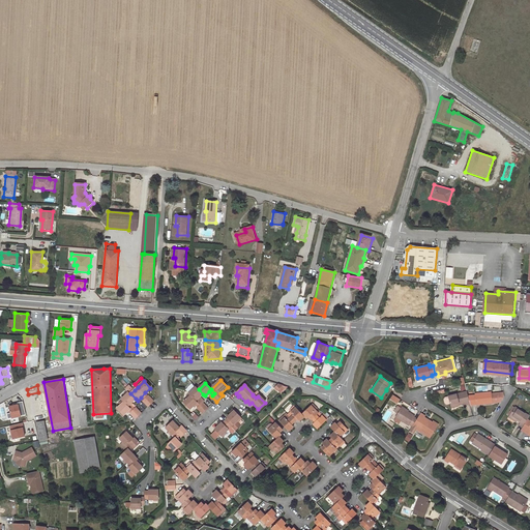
[(203,394),(199,389),(196,386),(188,394),(190,395),(183,403),(190,410),(198,403),(196,401),(200,396),(203,394)]
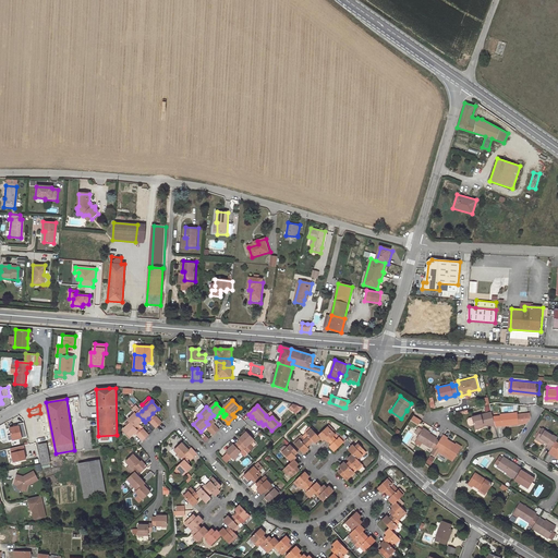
[(496,424),(494,415),(493,411),(470,416),(469,420),(470,424),(472,425),(474,424),(475,427),(488,424),(489,425),(496,424)]
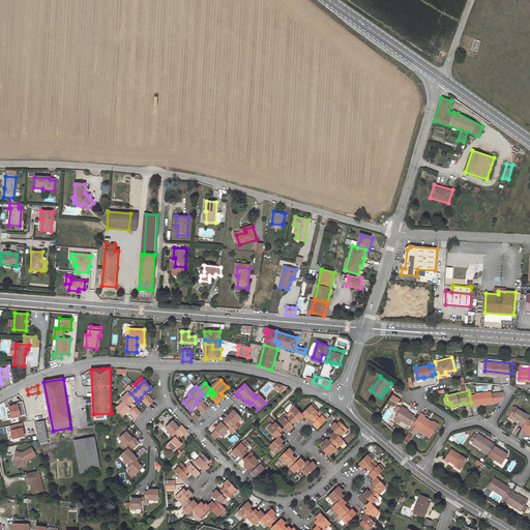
[(475,394),(469,394),(471,403),(471,404),(476,404),(476,402),(483,401),(484,403),(492,402),(492,392),(491,390),(474,392),(475,394)]
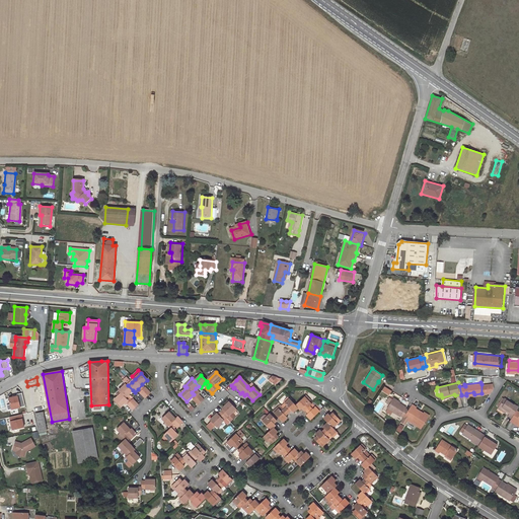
[(495,383),(482,384),(482,393),(491,392),(496,386),(495,383)]
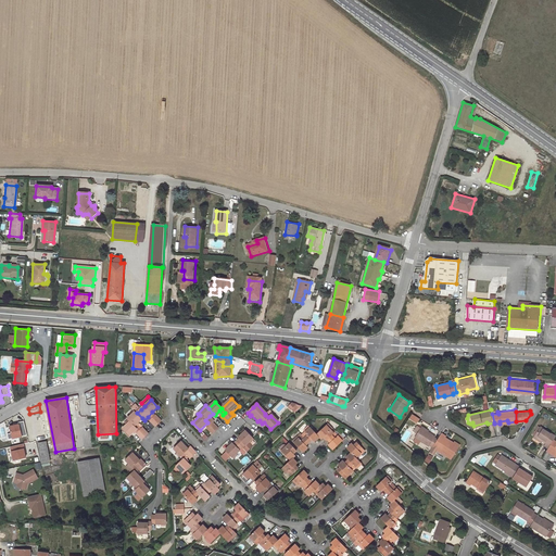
[(40,412),(29,414),(32,420),(34,420),(34,422),(42,420),(40,412)]
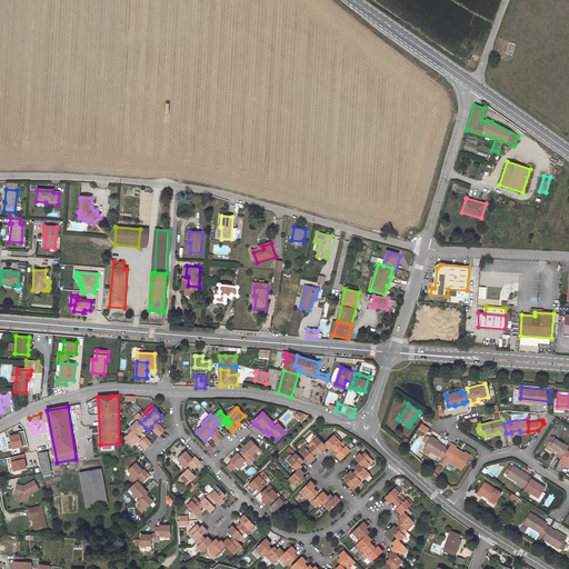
[(146,428),(140,422),(139,421),(131,429),(133,431),(127,439),(133,446),(140,439),(138,436),(146,428)]
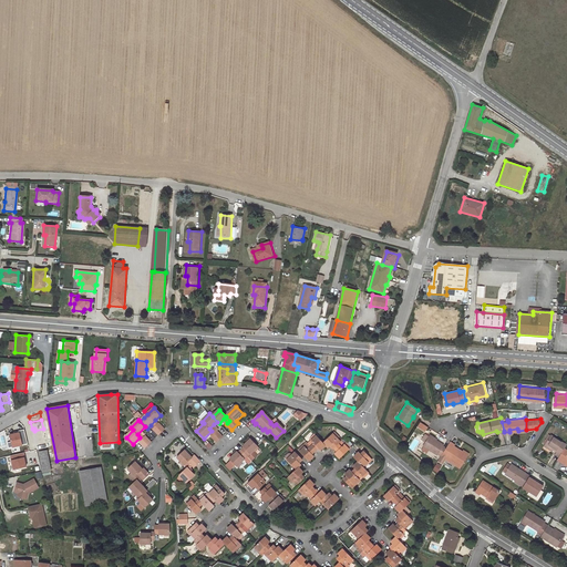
[(154,429),(160,423),(155,420),(151,425),(154,429)]
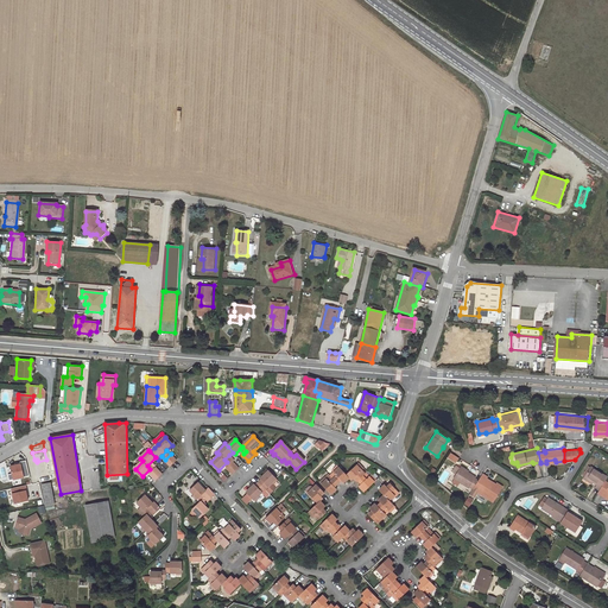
[(458,457),(450,451),(447,456),(456,462),(458,457)]
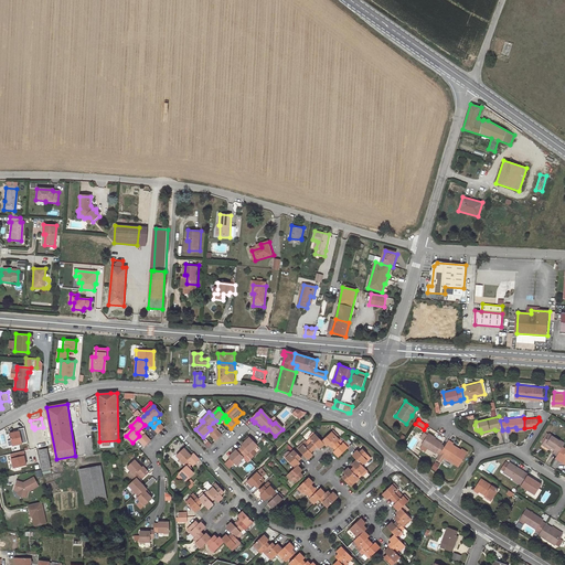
[(159,433),(164,427),(159,422),(153,427),(159,433)]
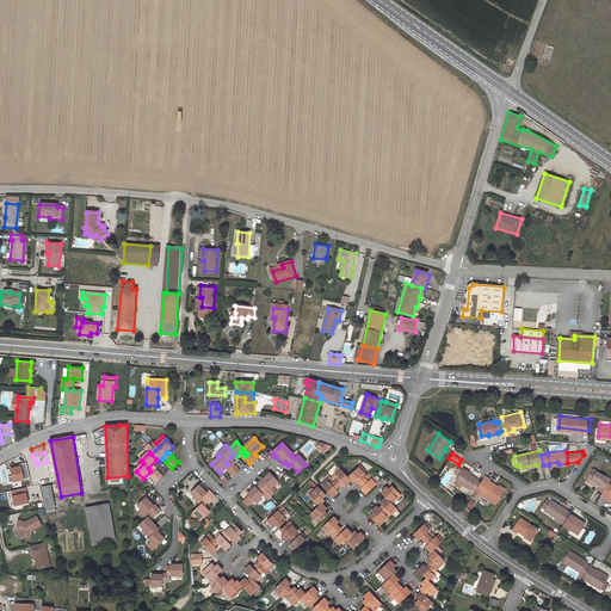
[(230,468),(234,464),(235,463),(230,457),(226,462),(228,464),(230,468)]
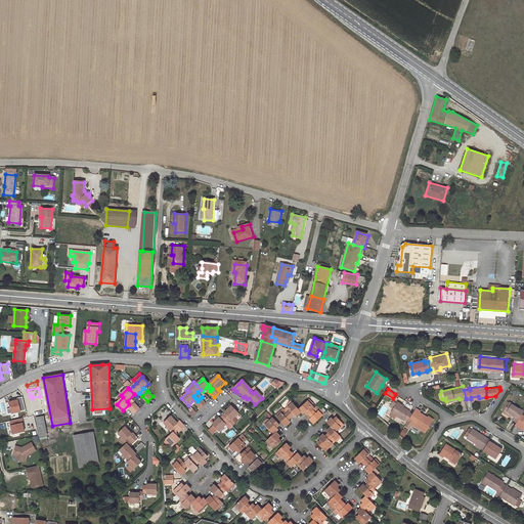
[(14,401),(10,402),(12,408),(8,409),(9,415),(27,410),(25,397),(19,398),(19,400),(14,401)]
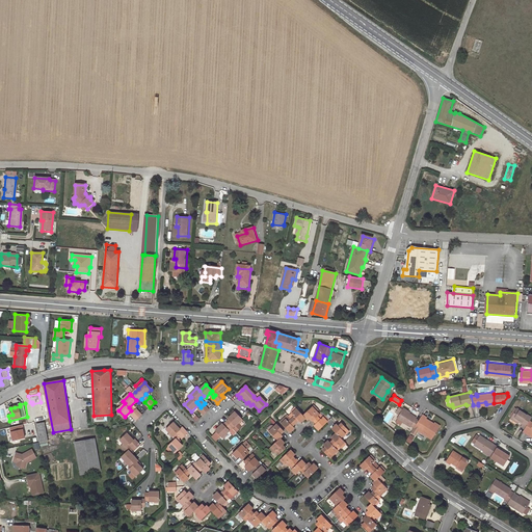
[(203,416),(209,410),(204,404),(201,407),(197,409),(203,416)]
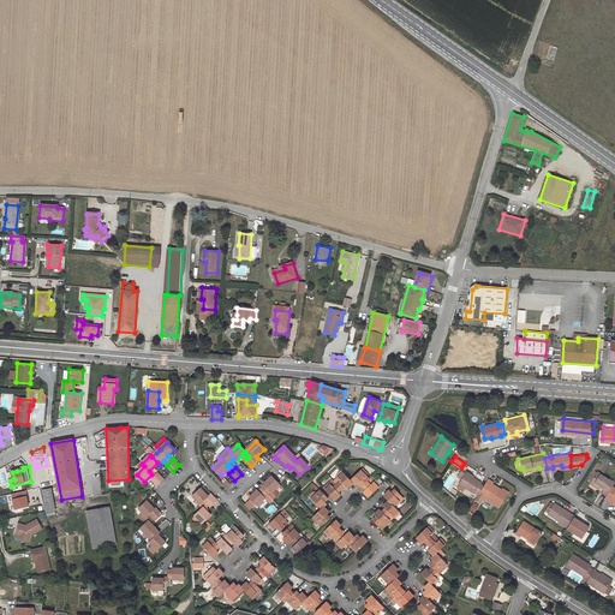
[(359,483),(363,488),(370,481),(366,477),(369,475),(362,470),(351,481),(353,484),(356,487),(358,485),(359,483)]
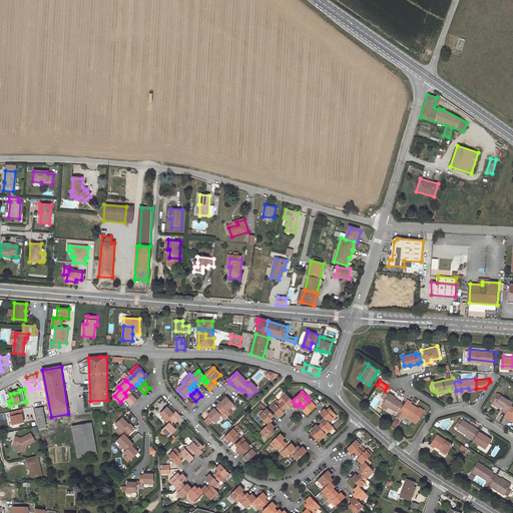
[(400,412),(405,404),(402,402),(403,402),(389,393),(389,394),(386,398),(383,402),(397,411),(397,410),(400,412)]
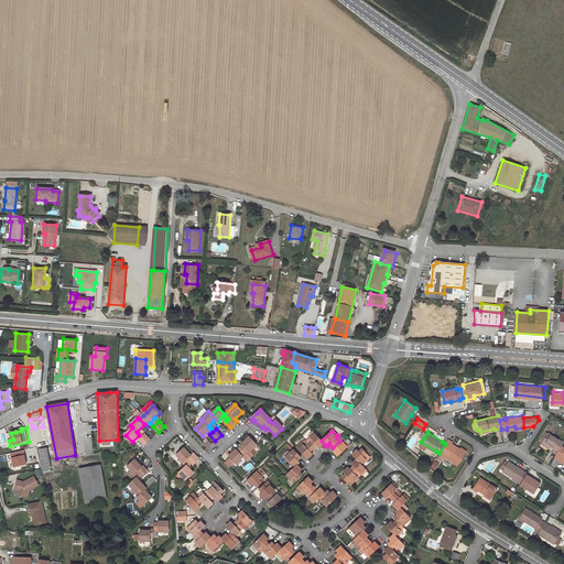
[(563,441),(549,432),(543,441),(549,445),(554,447),(553,451),(556,453),(562,444),(563,441)]
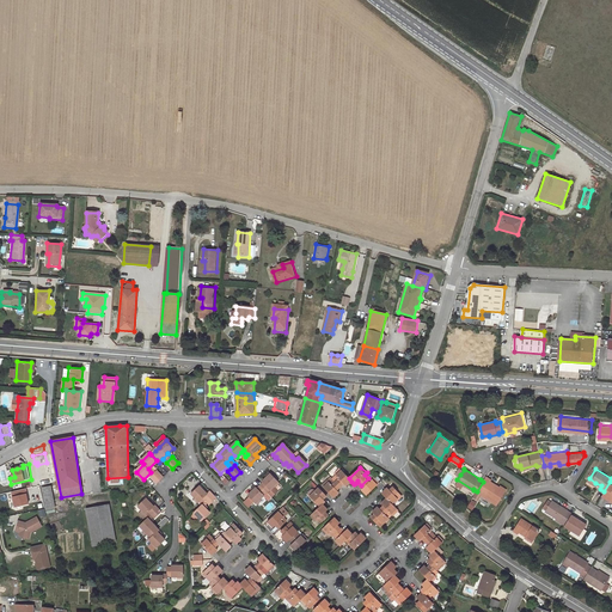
[(157,483),(164,477),(158,470),(152,476),(157,483)]
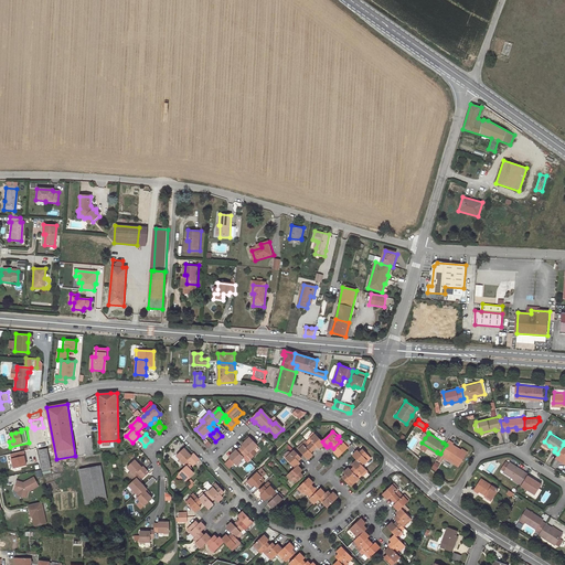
[(316,446),(317,448),(320,449),(324,445),(322,441),(313,434),(309,439),(310,440),(308,443),(313,448),(316,446)]
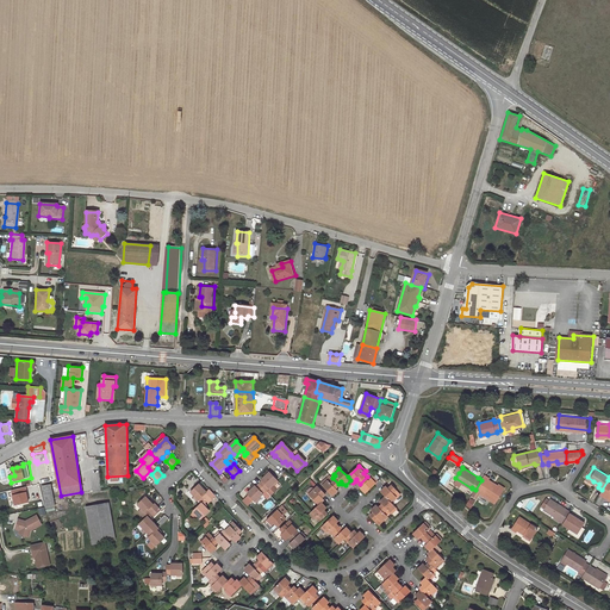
[(278,481),(269,473),(261,481),(262,483),(256,489),(255,487),(248,495),(249,497),(254,502),(256,503),(263,496),(262,495),(266,492),(268,490),(269,490),(273,487),(278,481)]
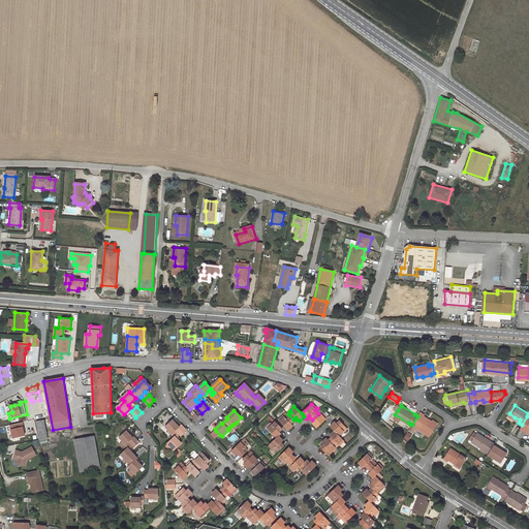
[(417,416),(412,425),(416,427),(430,436),(438,423),(432,419),(431,422),(423,416),(425,414),(421,411),(417,416)]
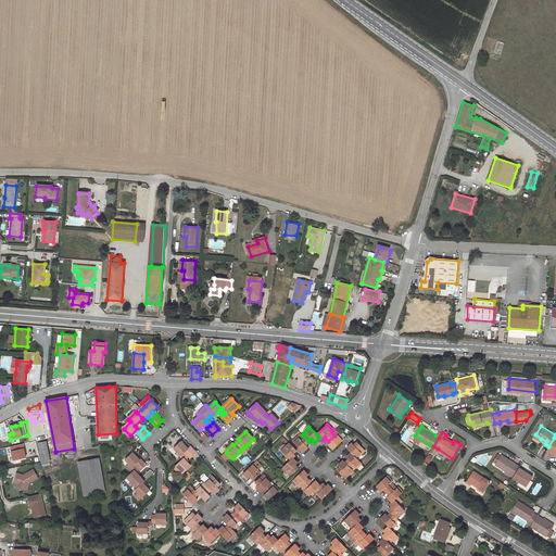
[(134,437),(139,442),(142,439),(137,433),(134,437)]
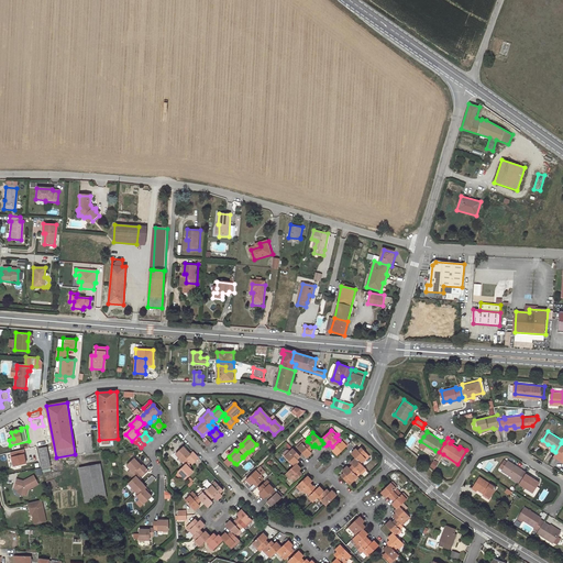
[(37,441),(43,468),(51,467),(45,440),(37,441)]
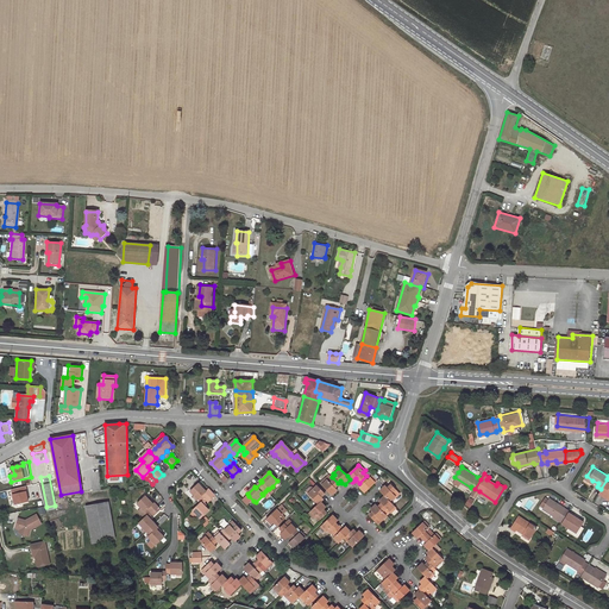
[(366,476),(359,483),(362,485),(359,489),(365,495),(375,485),(375,487),(377,484),(371,477),(369,479),(366,476)]
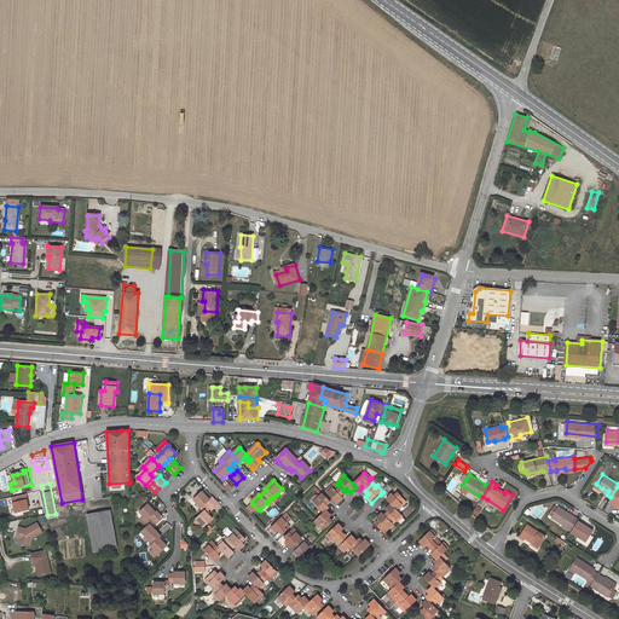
[(343,491),(337,485),(334,489),(333,487),(327,492),(339,504),(343,499),(340,496),(343,491)]
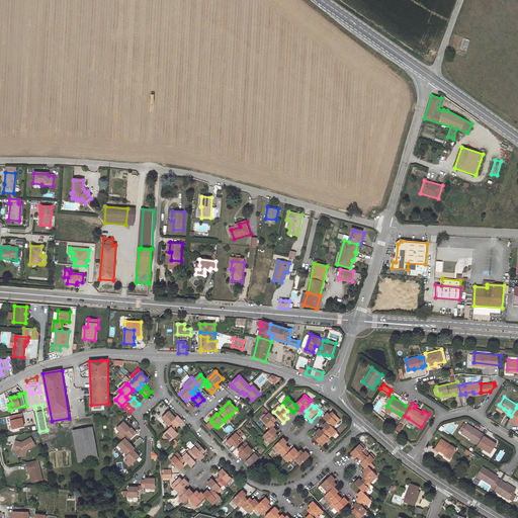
[(176,418),(170,411),(163,417),(172,427),(176,424),(178,426),(184,421),(179,416),(176,418)]
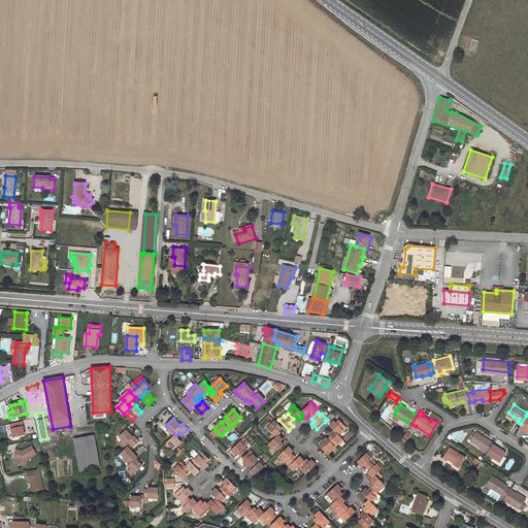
[(232,424),(230,426),(235,430),(239,426),(237,423),(236,422),(233,424),(232,424)]
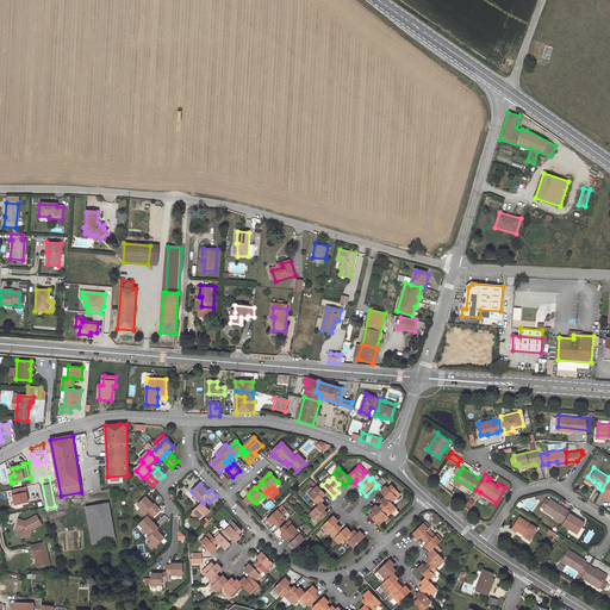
[(324,495),(318,487),(315,491),(313,490),(307,496),(319,508),(323,505),(325,502),(323,499),(322,497),(324,495)]
